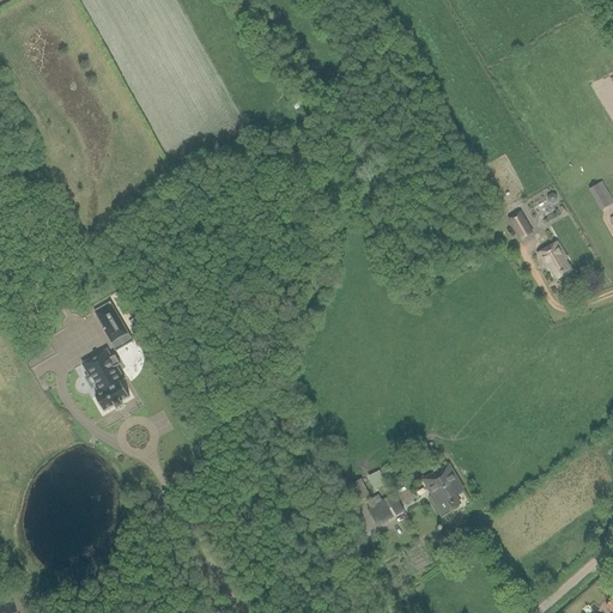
[(612,200),(604,182),(589,190),(601,211),(612,202),(612,200)]
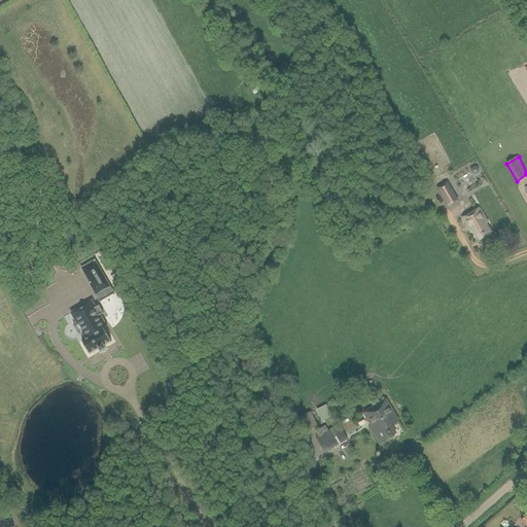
[(458,200),(448,182),(437,188),(448,206),(458,200)]
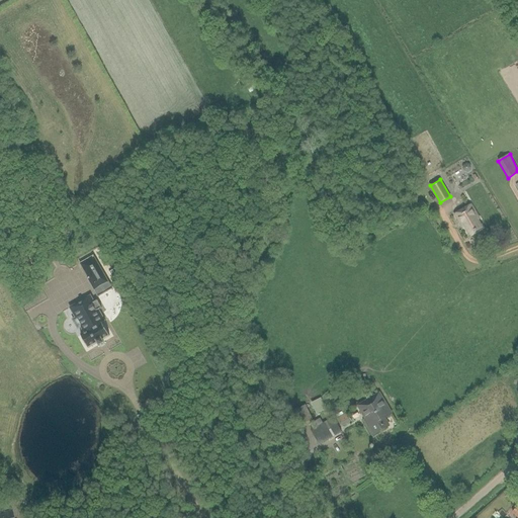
[(469,236),(483,228),(479,221),(480,220),(470,204),(454,214),(458,222),(460,221),(469,236)]
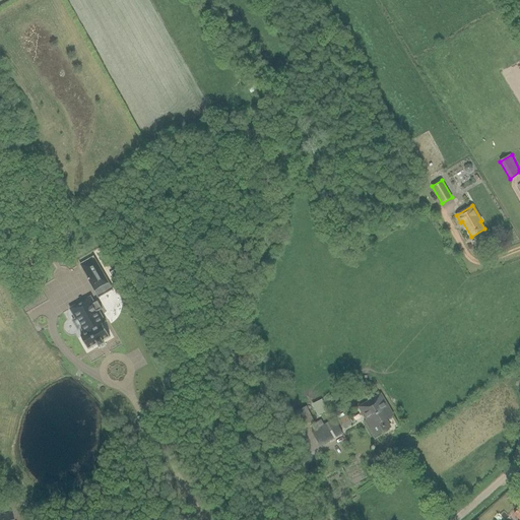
[(88,279),(95,294),(99,299),(114,290),(94,257),(81,264),(89,278),(88,279)]
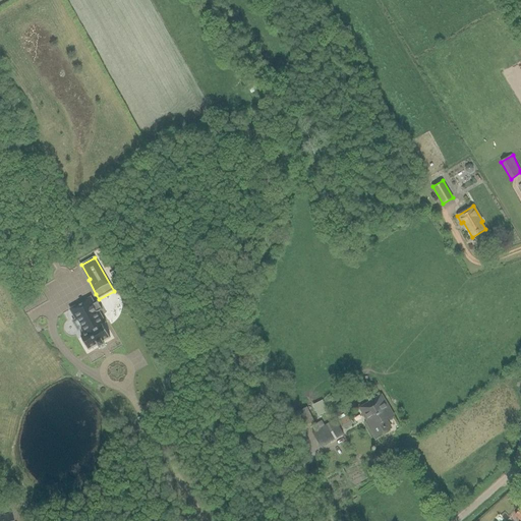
[(107,323),(100,311),(103,310),(98,302),(96,303),(92,297),(70,309),(76,319),(73,321),(78,330),(81,328),(84,334),(81,336),(90,351),(100,345),(101,347),(105,345),(104,343),(110,339),(103,325),(107,323)]
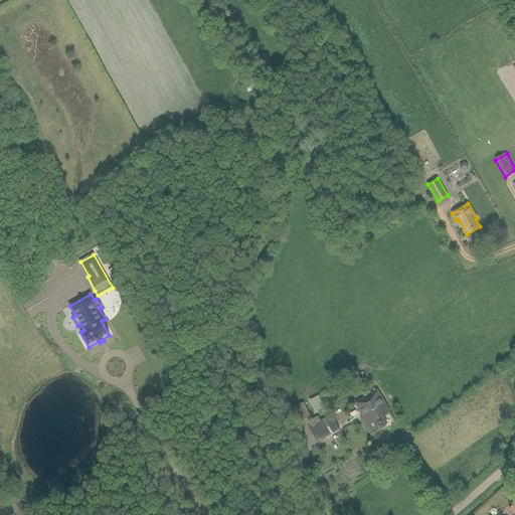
[(382,416),(389,411),(377,390),(356,403),(363,416),(361,417),(370,434),(386,423),(382,416)]
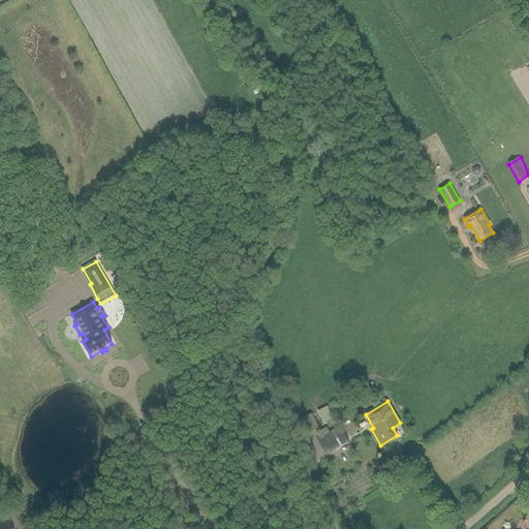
[(328,407),(318,411),(323,424),(334,418),(328,407)]
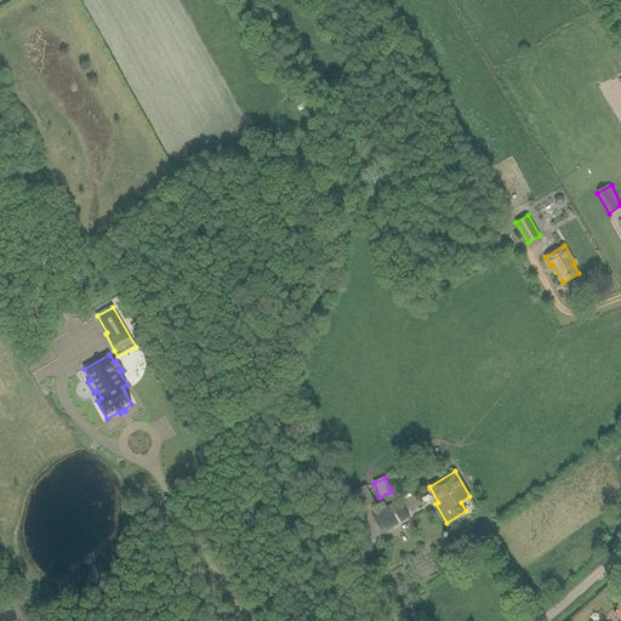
[(366,486),(362,489),(347,496),(354,512),(369,506),(369,505),(374,502),(366,486)]
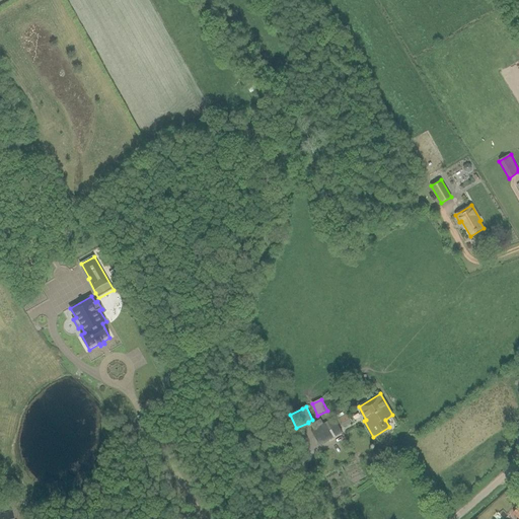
[(347,414),(339,418),(343,428),(352,423),(347,414)]
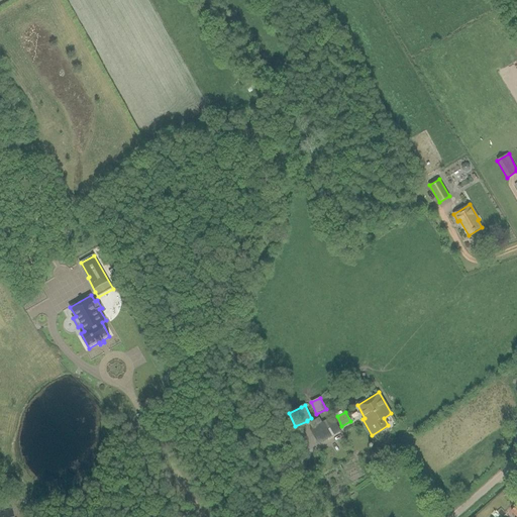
[(341,431),(333,417),(321,422),(320,418),(309,424),(318,444),(341,431)]
